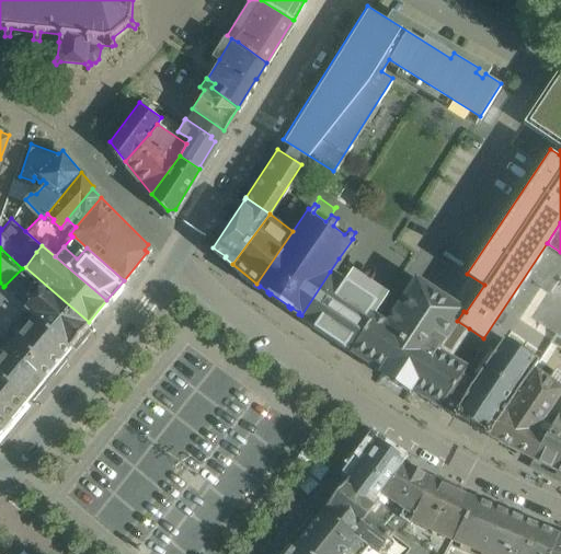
[(89,322),(25,267),(22,268),(4,286),(71,344),(89,322)]
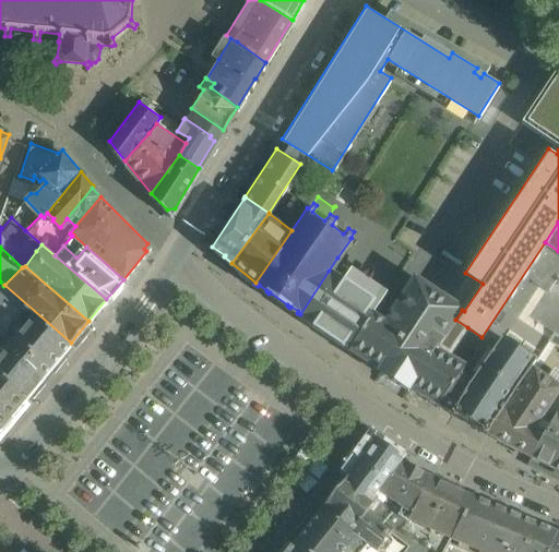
[(363,275),(349,266),(341,279),(329,271),(300,314),(348,348),(348,347),(372,311),(378,303),(354,288),(363,275)]
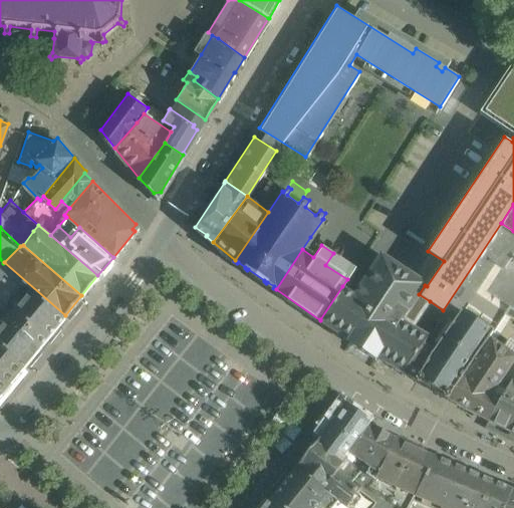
[(427,282),(380,252),(353,294),(342,286),(320,319),(320,320),(333,328),(333,327),(349,338),(349,339),(375,355),(376,354),(392,363),(403,370),(419,347),(420,348),(423,343),(428,334),(427,333),(428,332),(415,324),(404,318),(419,294),(425,285),(427,282)]
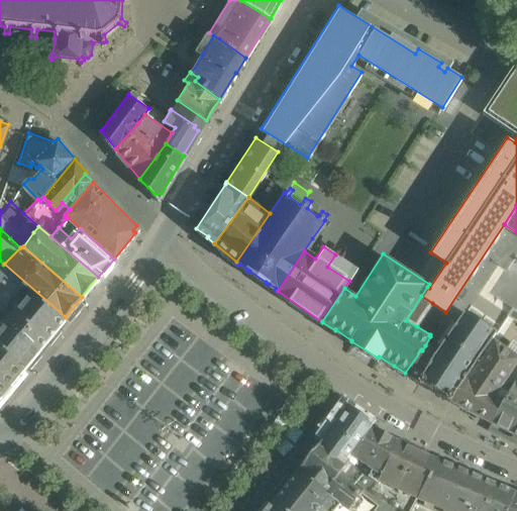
[(66,317),(4,264),(3,265),(0,261),(0,304),(4,308),(0,313),(0,345),(24,366),(66,317)]
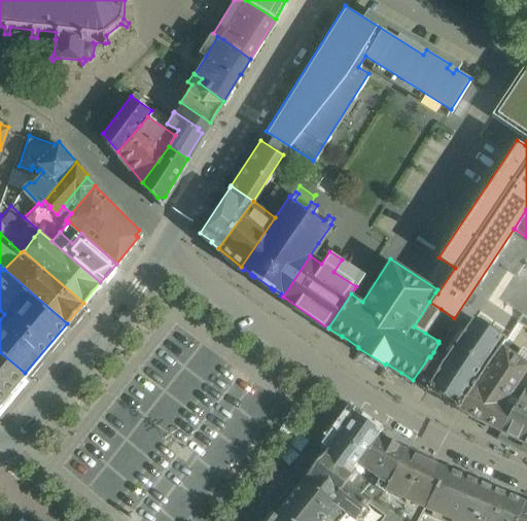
[(441,309),(429,302),(414,326),(425,333),(441,309)]
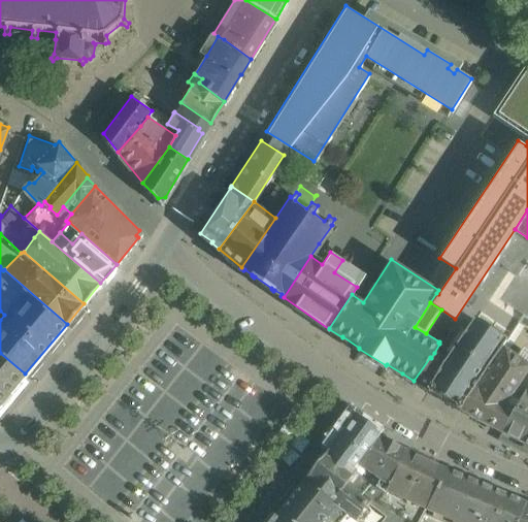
[(527,313),(523,310),(517,319),(527,325),(527,313)]
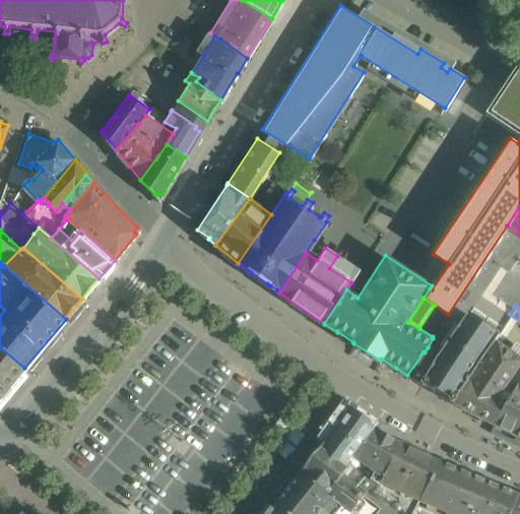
[(467,312),(439,352),(428,347),(425,352),(424,351),(407,375),(452,400),(475,372),(493,341),(498,334),(499,332),(478,318),(467,312)]
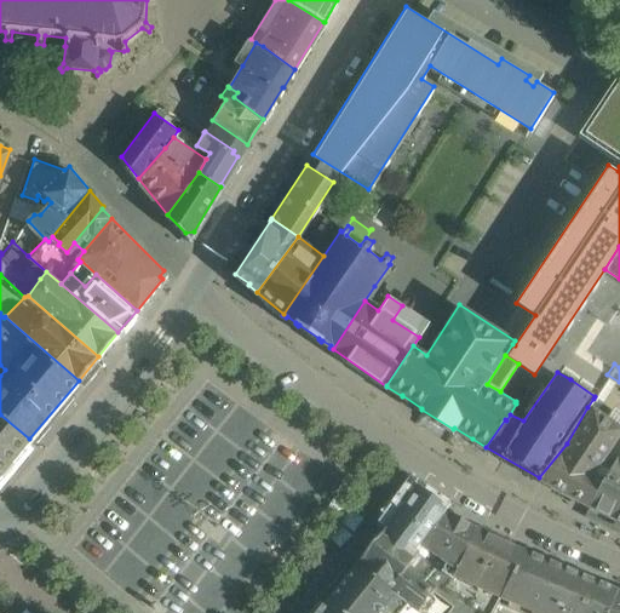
[(270,543),(326,463),(199,374),(102,513),(122,527),(113,540),(196,599),(185,612),(236,612),(265,573),(274,579),(290,557),(270,543)]
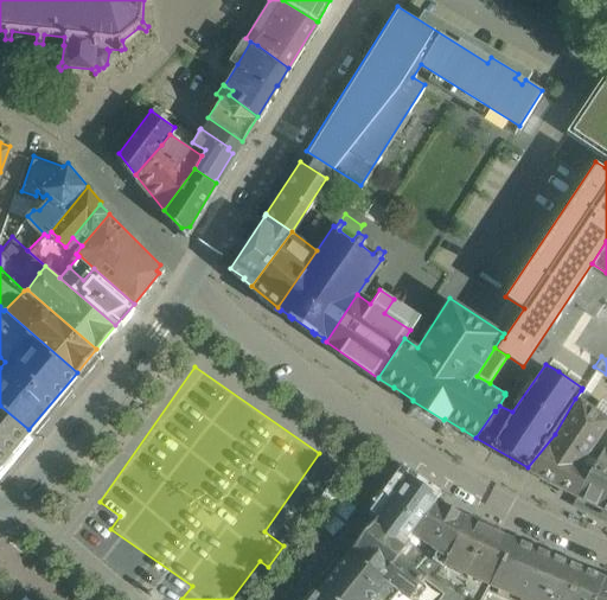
[(555,434),(586,453),(592,445),(606,416),(606,415),(582,397),(586,394),(581,390),(575,399),(577,400),(555,434)]
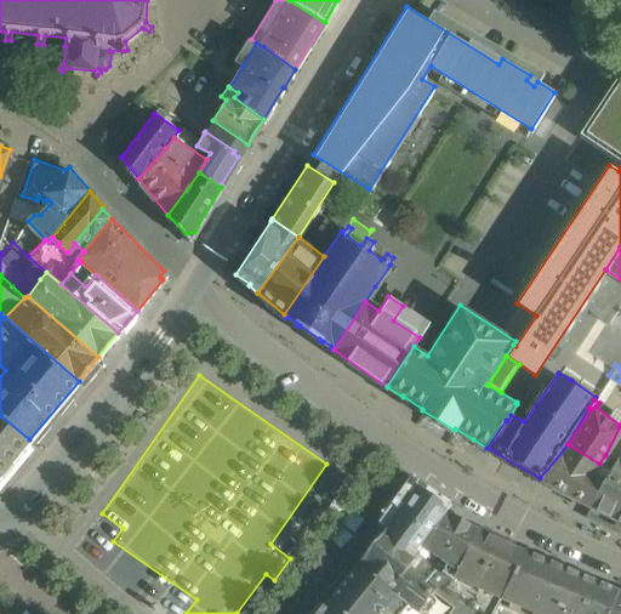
[(0,475),(29,439),(0,415),(0,475)]
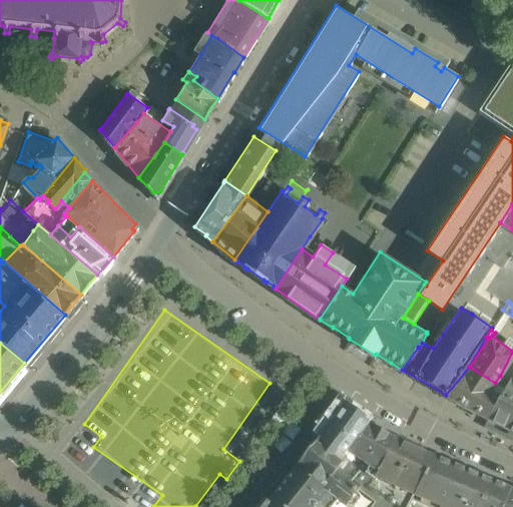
[(495,383),(469,367),(449,397),(486,416),(502,390),(495,383)]
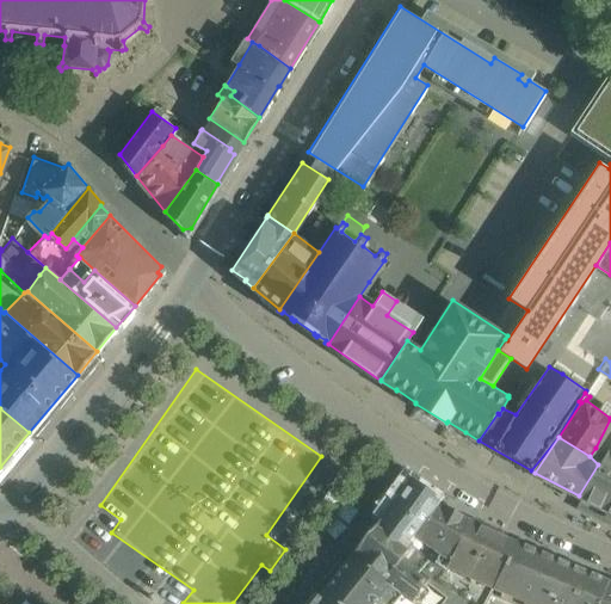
[(610,512),(610,443),(598,464),(579,495),(610,512)]
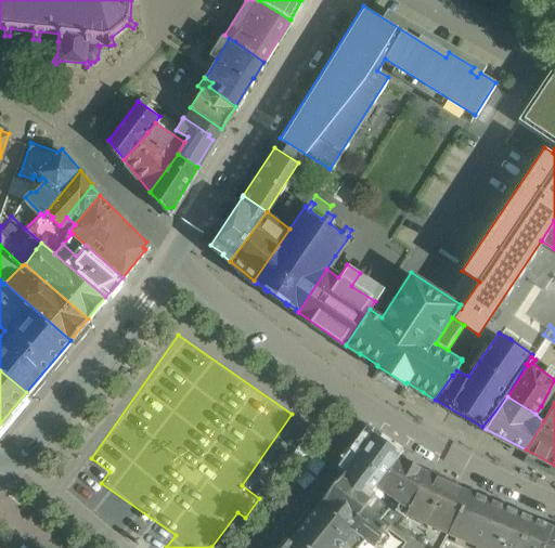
[(366,439),(356,455),(344,469),(372,490),(375,484),(398,454),(375,438),(366,439)]
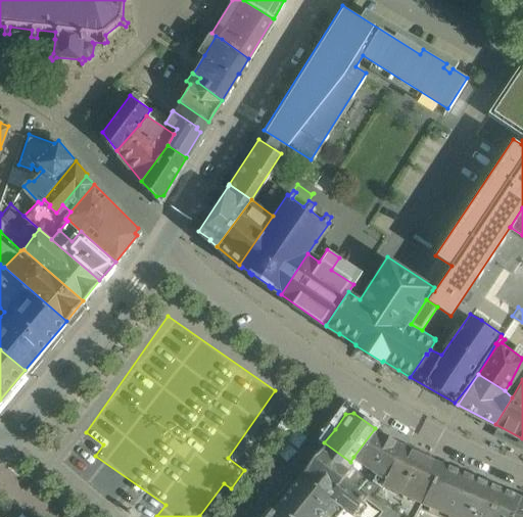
[(375,428),(353,457),(350,462),(353,464),(379,483),(384,477),(385,477),(401,442),(375,428)]
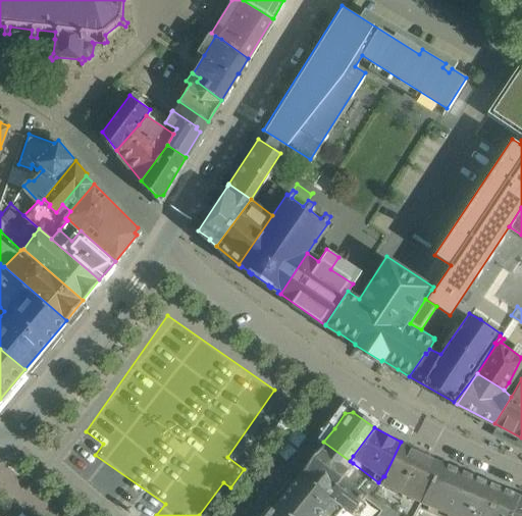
[(232,454),(251,464),(263,445),(245,433),(232,454)]
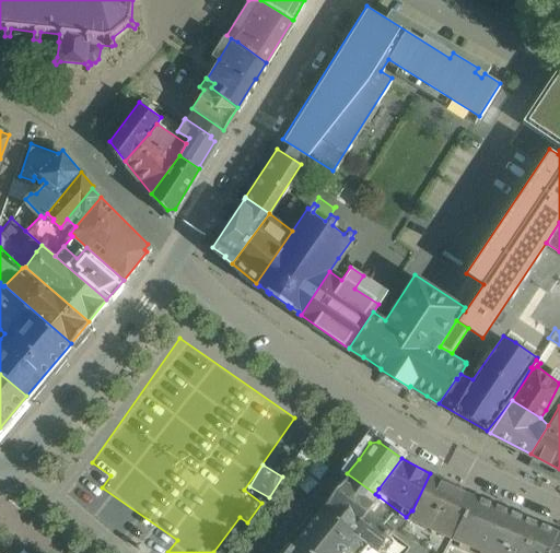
[(375,494),(347,473),(322,507),(368,542),(369,543),(377,549),(392,530),(395,526),(371,507),(378,496),(375,494)]
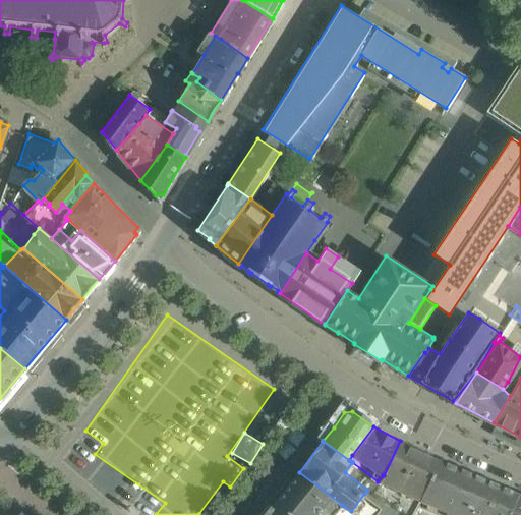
[(442,460),(400,441),(384,475),(383,475),(378,481),(380,483),(382,479),(420,498),(442,460)]
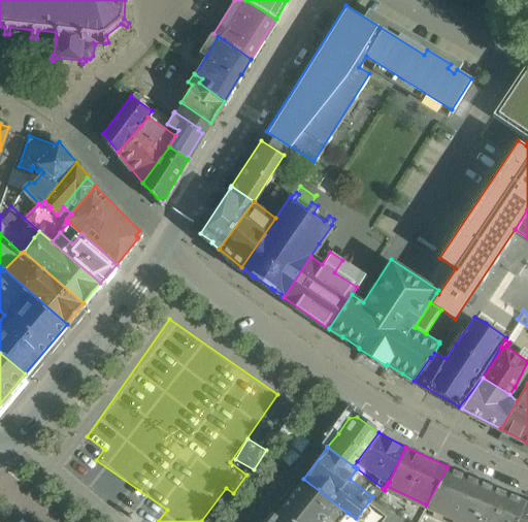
[(452,521),(475,521),(493,486),(480,481),(448,467),(449,466),(448,465),(448,466),(426,504),(454,517),(452,521)]
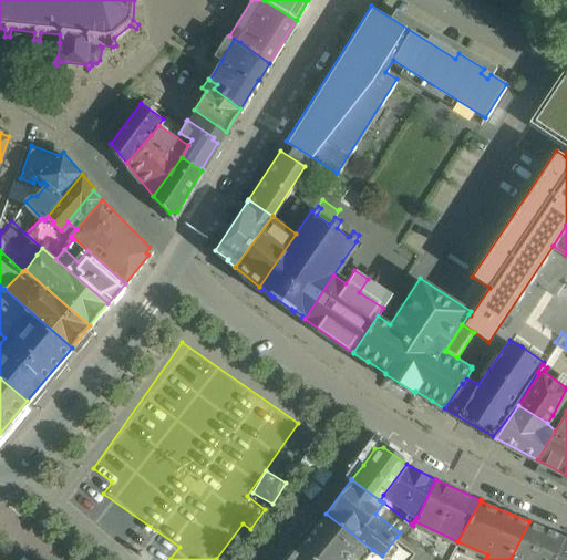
[(442,559),(404,532),(411,524),(383,503),(375,514),(400,532),(397,537),(413,550),(405,559),(442,559)]
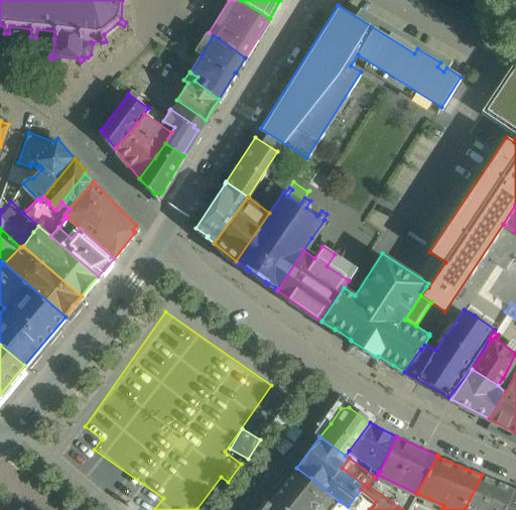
[(332,509),(339,501),(295,468),(279,488),(309,509),(332,509)]
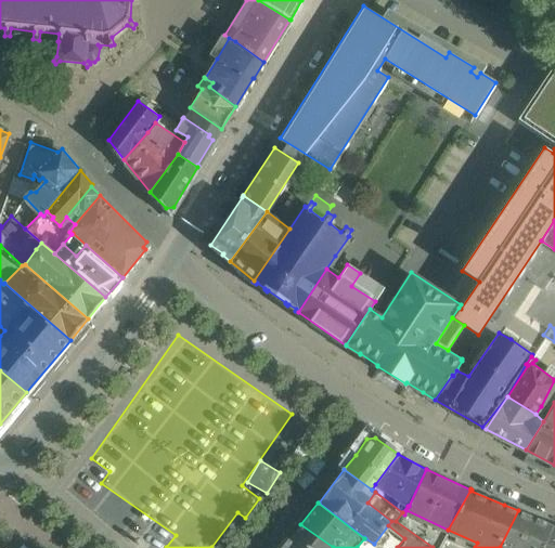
[(448,530),(407,510),(404,514),(402,512),(396,521),(433,547),(437,547),(439,546),(448,530)]
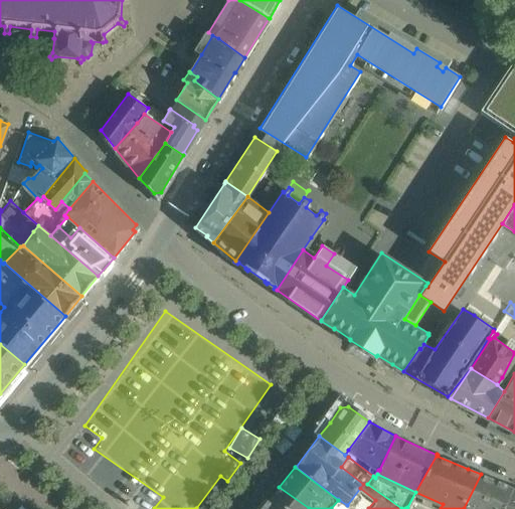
[(481,474),(464,508),(504,508),(513,487),(511,486),(511,487),(499,482),(481,474)]
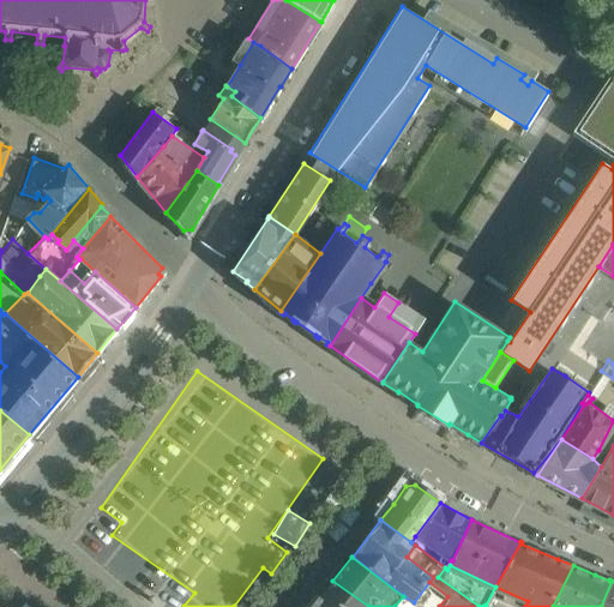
[(613,606),(613,581),(612,581),(601,606),(613,606)]
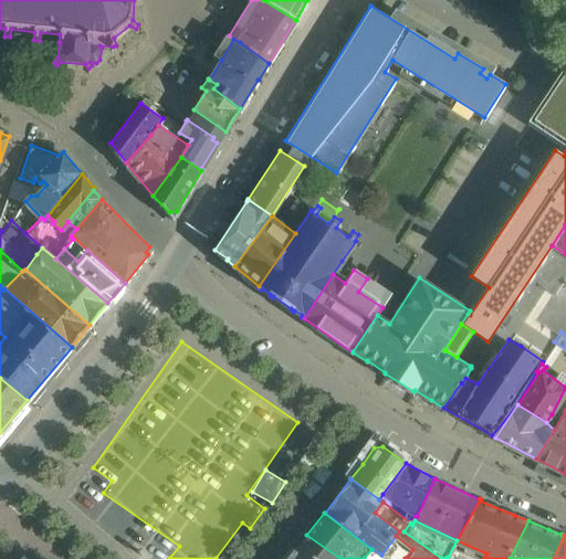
[(486,554),(457,540),(448,557),(450,558),(484,558),(486,554)]
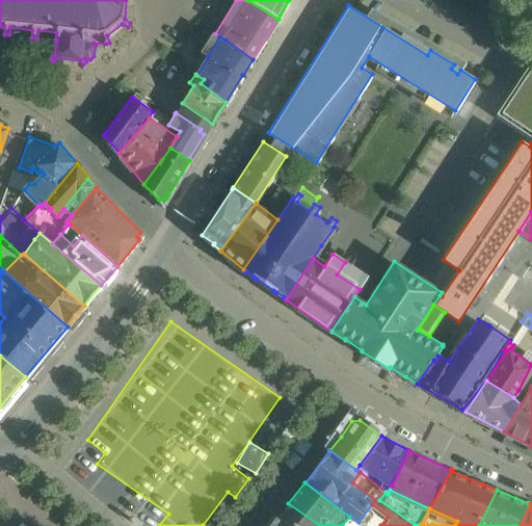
[(296,525),(281,514),(269,525),(296,525)]
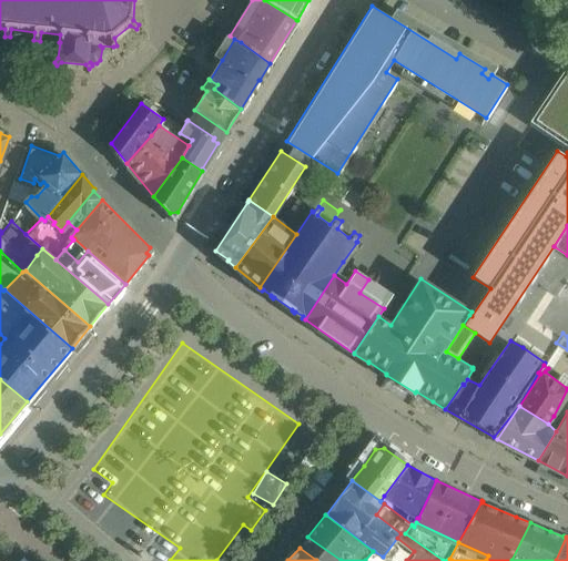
[(388,560),(383,557),(374,551),(373,551),(365,560),(388,560)]
